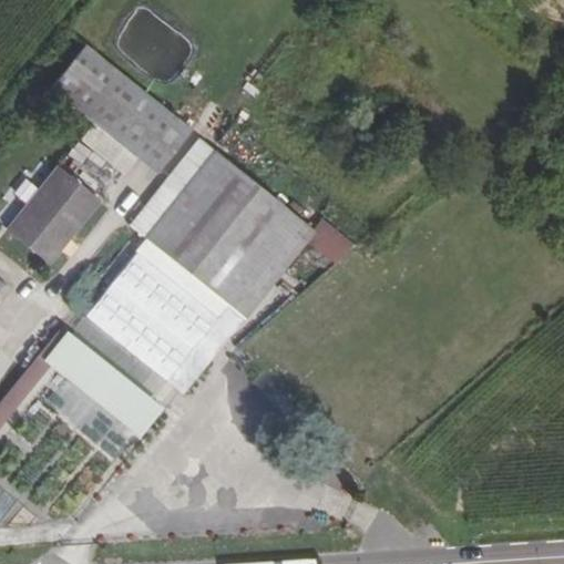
[(52,86),(159,172),(191,130),(85,45),(52,86)]
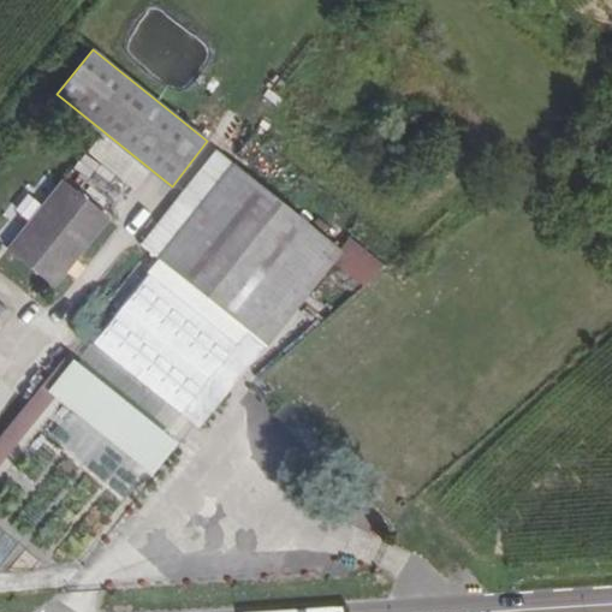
[(267,345),(333,262),(344,250),(339,248),(218,149),(143,244),(160,257),(248,328),(267,345)]
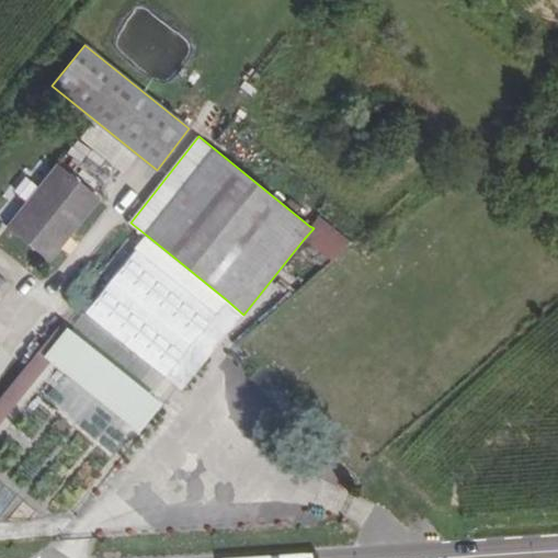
[(7,226),(48,259),(98,196),(56,163),(7,226)]
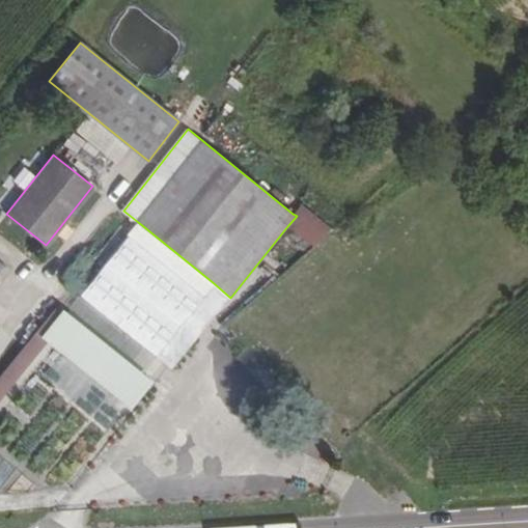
[(287,226),(314,246),(333,228),(303,203),(293,214),(297,216),(287,226)]
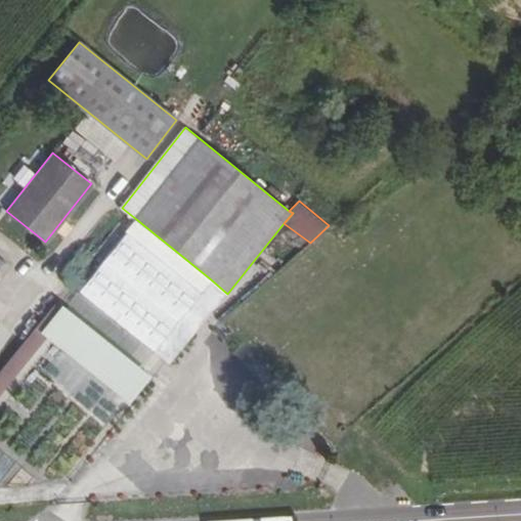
[(211,279),(136,219),(79,292),(154,351),(211,279)]
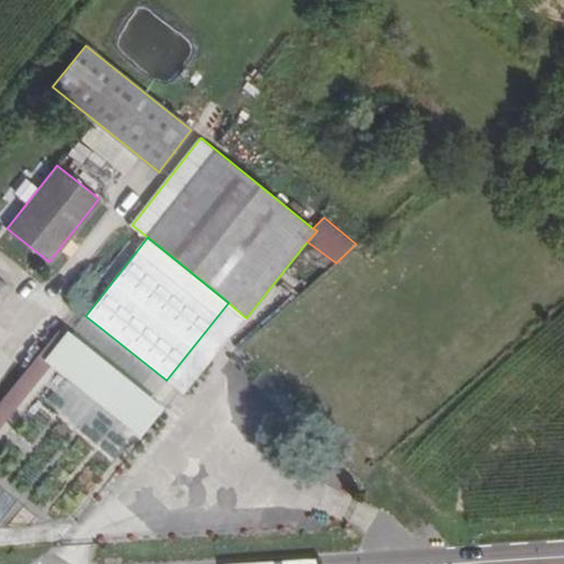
[(163,407),(67,330),(44,359),(140,437),(163,407)]
